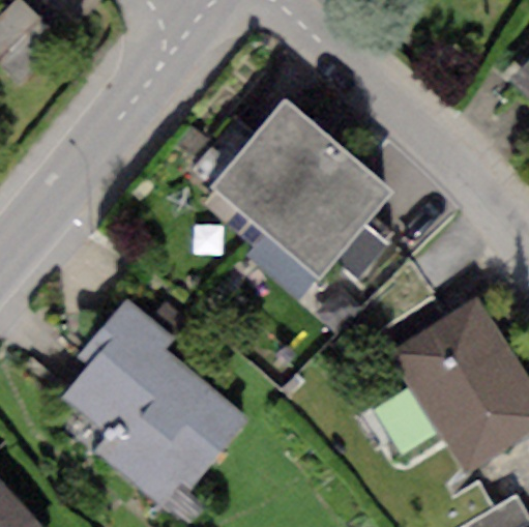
[(62,36),(24,0),(15,0),(0,16),(0,59),(21,80),(62,36)]
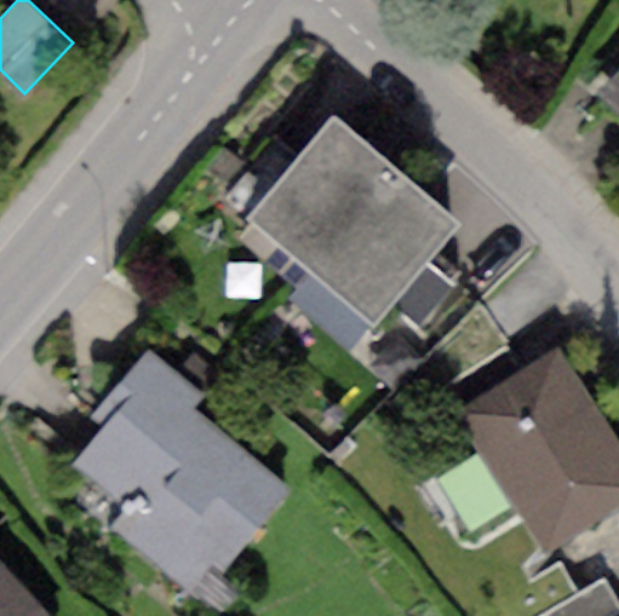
[(618,73),(601,91),(618,109),(618,73)]
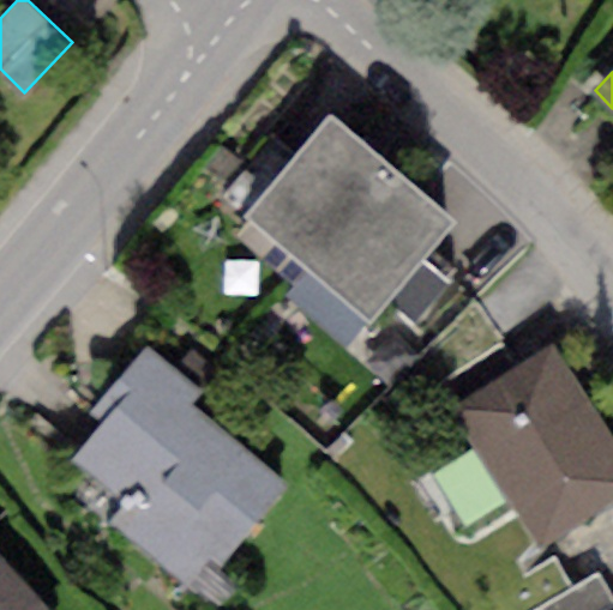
[(304,265),(390,163),(331,113),(245,215),(304,265)]
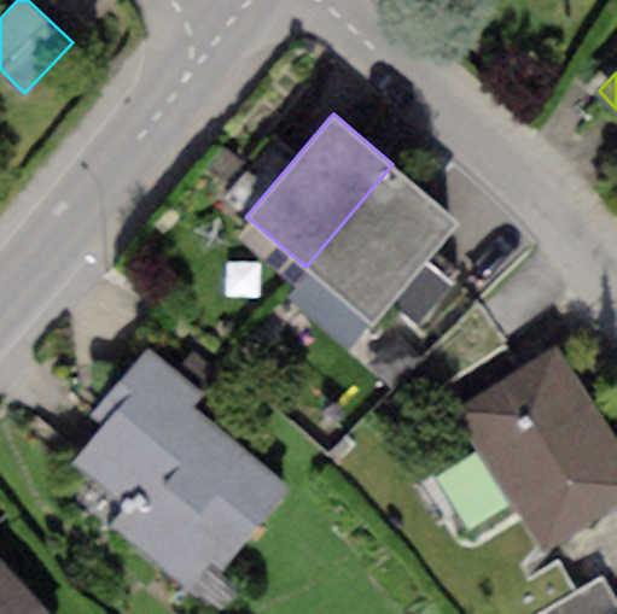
[(393,164),(306,267),(371,321),(389,299),(434,247),(458,218),(393,164)]
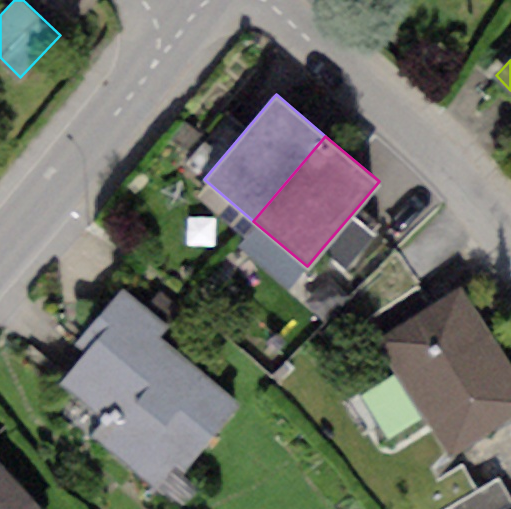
[(383,223),(359,205),(322,248),(347,268),(383,223)]
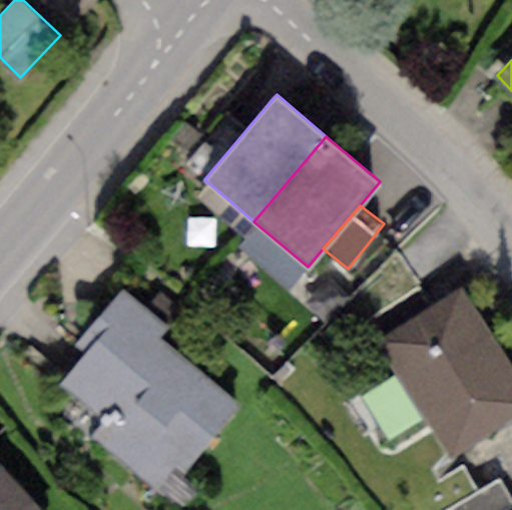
[(511,367),(464,287),(379,337),(398,370),(426,417),(449,455),(511,418),(511,367)]
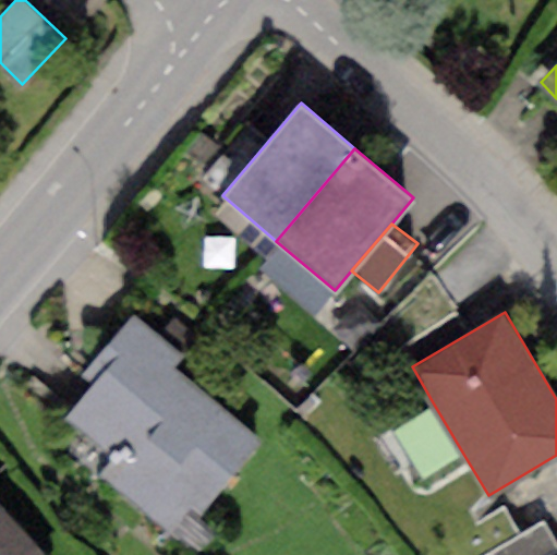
[(182,353),(133,314),(85,374),(95,381),(67,417),(114,455),(99,474),(172,531),(191,507),(203,517),(264,439),(171,366),(182,353)]
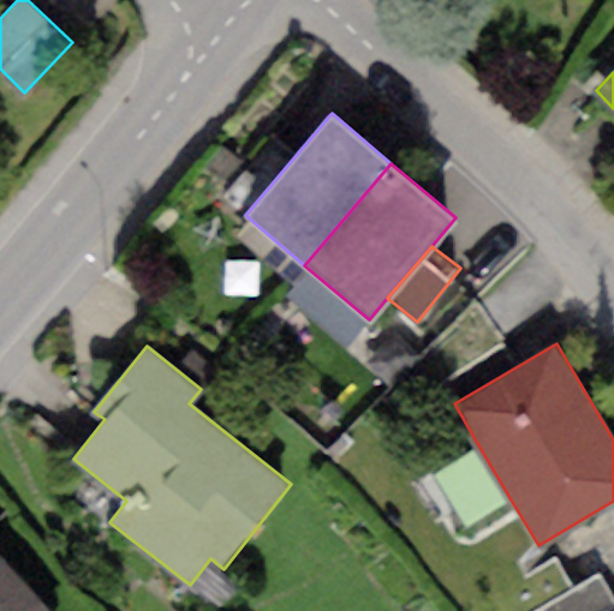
[(511,499),(477,443),(434,469),(468,526),(511,499)]
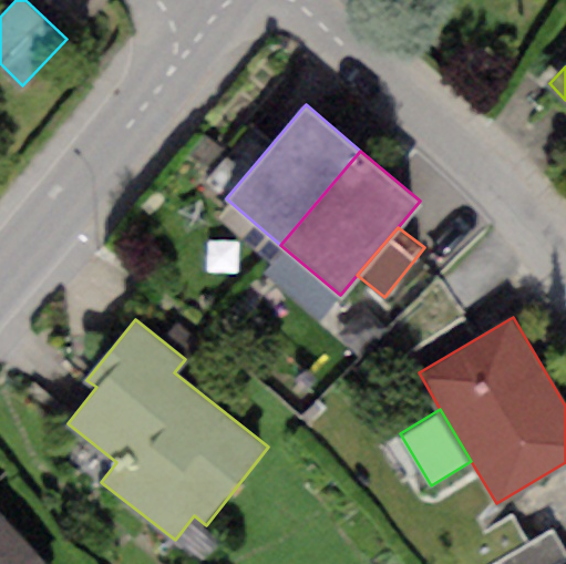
[(0,563),(43,563),(0,513),(0,563)]
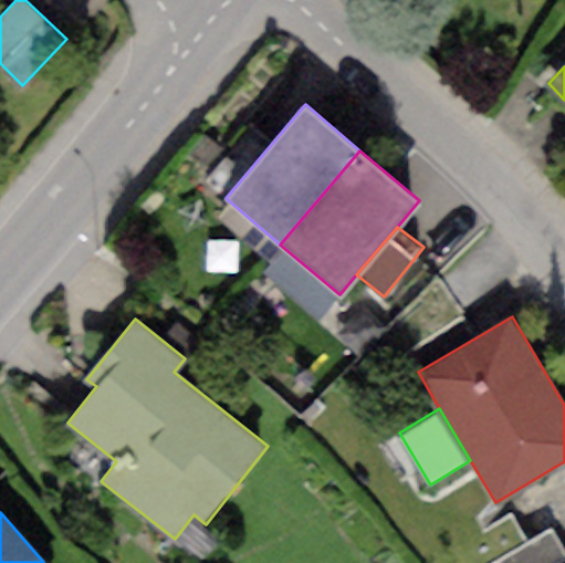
[(564,550),(552,528),(490,562),(558,562),(564,560),(564,550)]
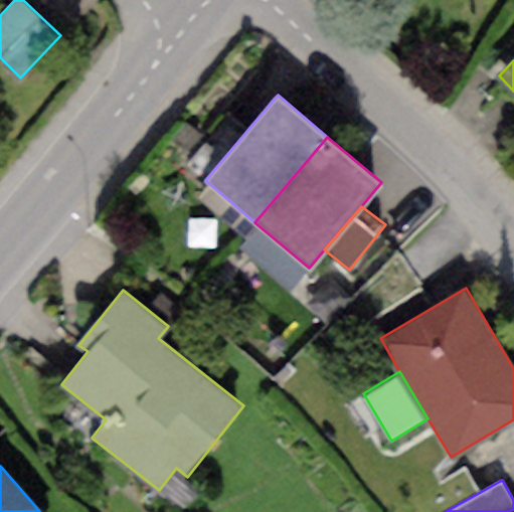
All buildings are outlined.
